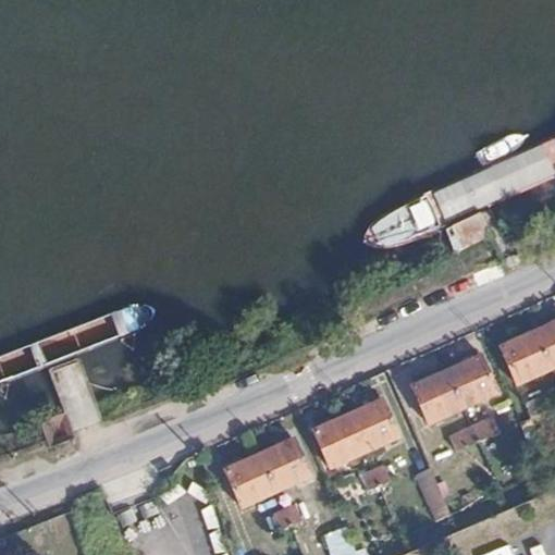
[(554,317),(535,327),(551,360),(554,357),(554,317)]
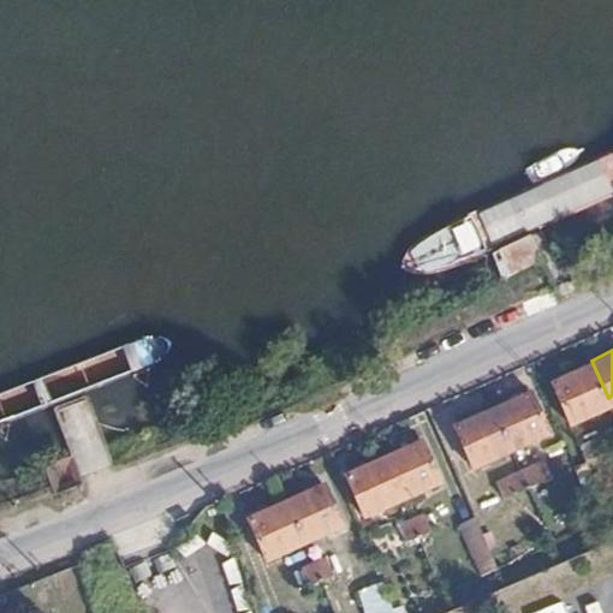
[(608,398),(591,361),(551,380),(565,416),(608,398)]
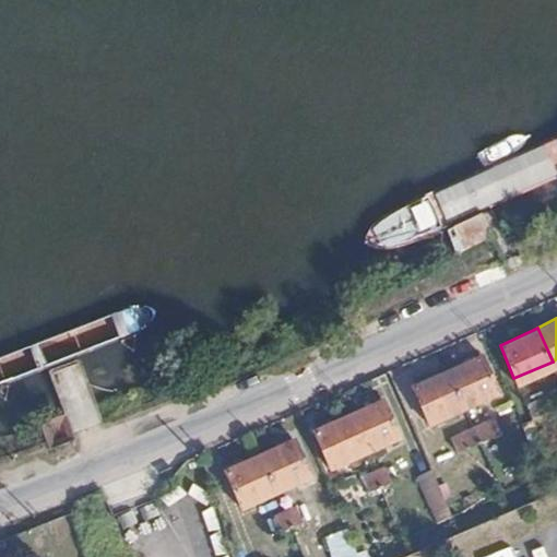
[(481,353),(447,368),(461,402),(495,387),(481,353)]
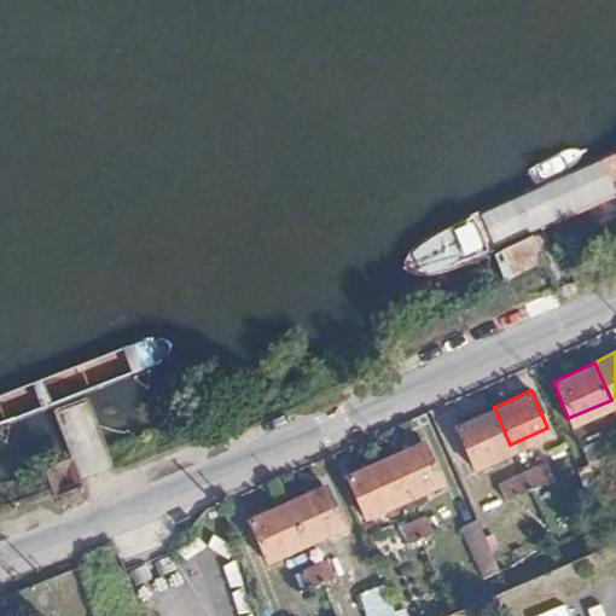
[(510,445),(494,407),(458,424),(474,462),(510,445)]
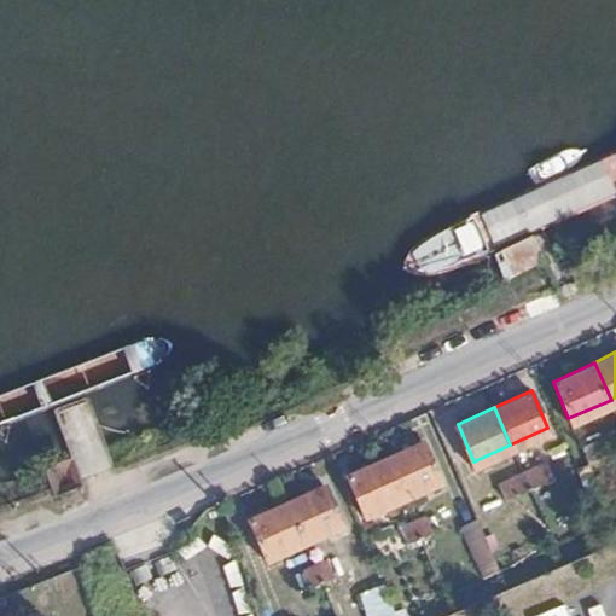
[(426,441),(388,458),(405,494),(442,476),(426,441)]
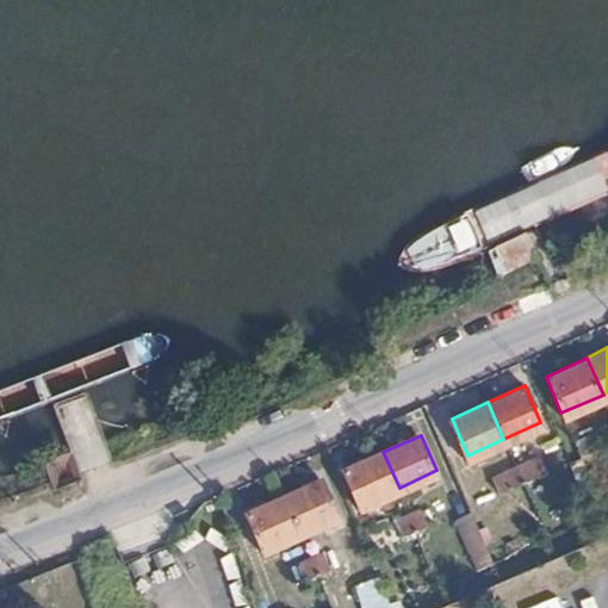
[(399,488),(383,452),(343,469),(361,506),(399,488)]
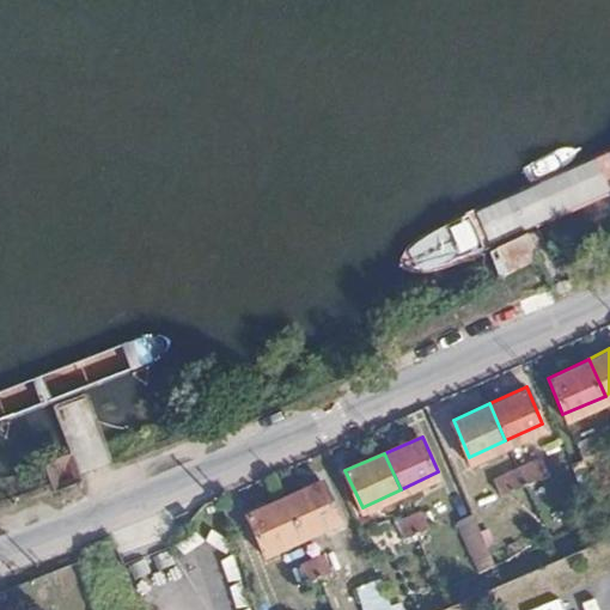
[(517,468),(524,483),(541,476),(532,461),(517,468)]
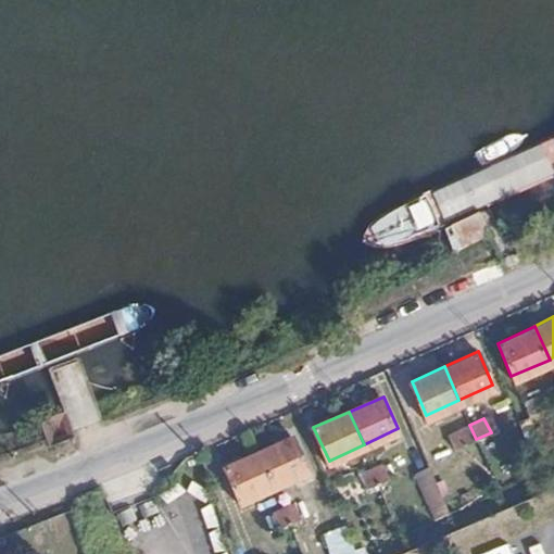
[(448,435),(454,449),(476,439),(469,425),(448,435)]
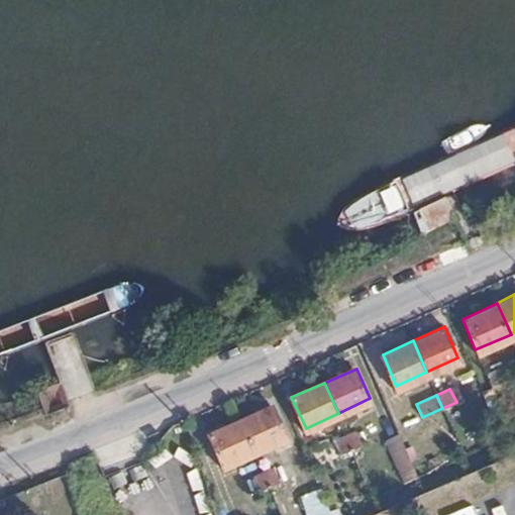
[(271,406),(238,421),(251,452),(286,438),(271,406)]
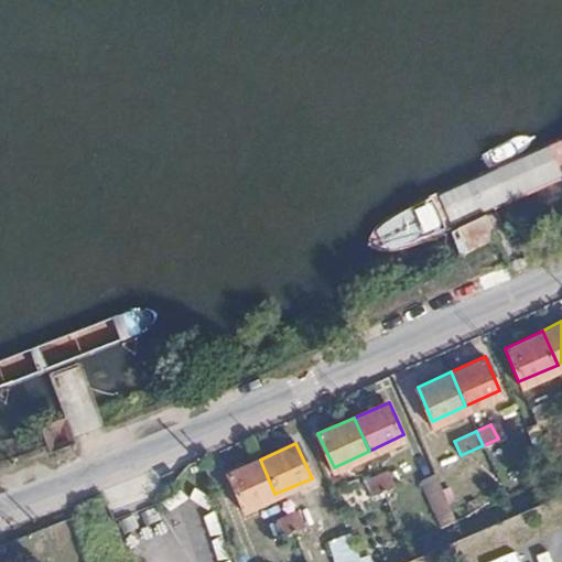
[(274,494),(260,460),(226,475),(241,508),(274,494)]
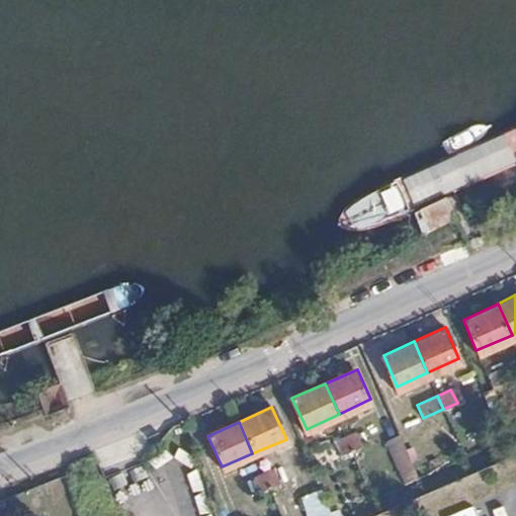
[(348,435),(355,449),(365,444),(357,431),(348,435)]
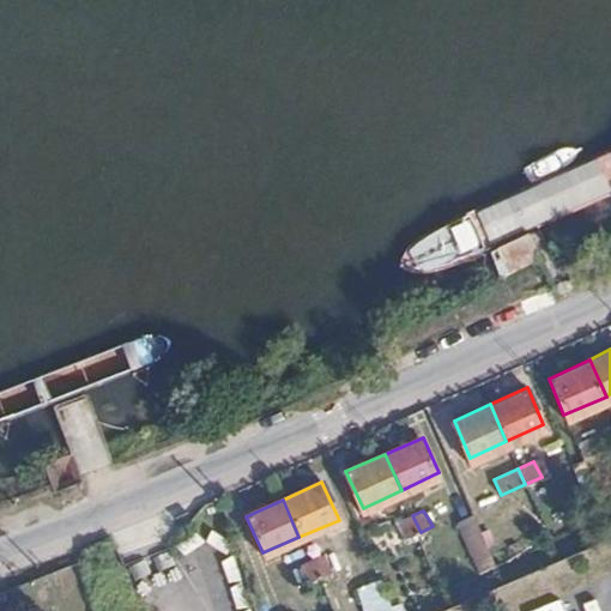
[(397,522),(405,538),(421,532),(412,515),(397,522)]
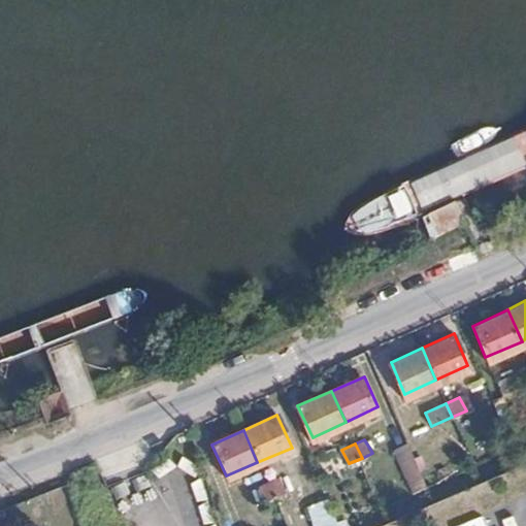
[(409,493),(425,488),(411,444),(395,449),(409,493)]
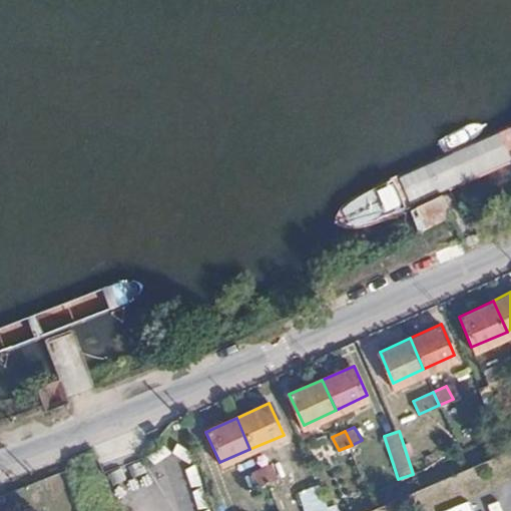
[(260,470),(266,484),(276,479),(270,465),(260,470)]
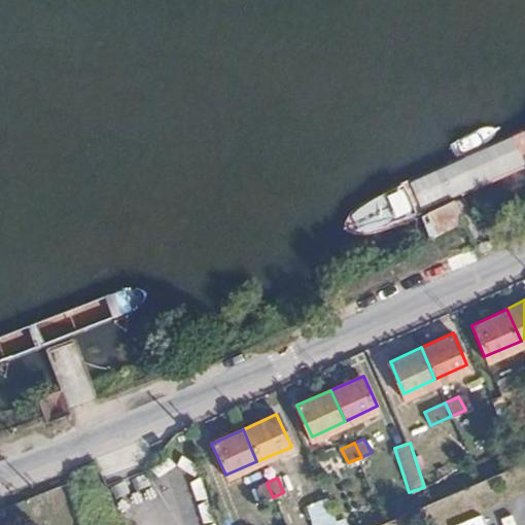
[(254,488),(260,502),(273,497),(267,483),(254,488)]
